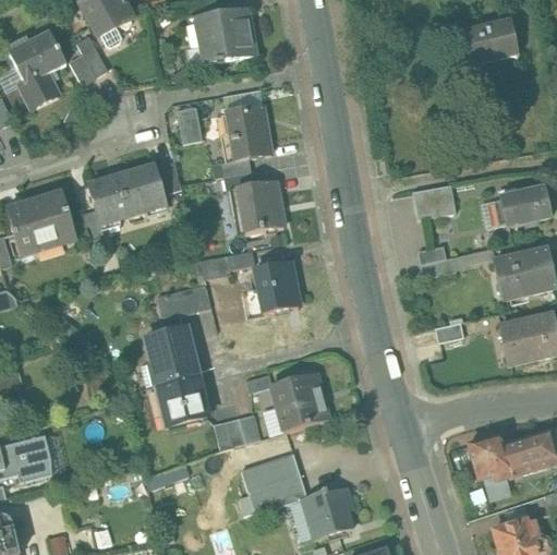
[(80,0),(99,37),(101,36),(107,46),(111,47),(121,41),(122,38),(117,28),(134,19),(128,5),(120,3),(118,0),(80,0)]
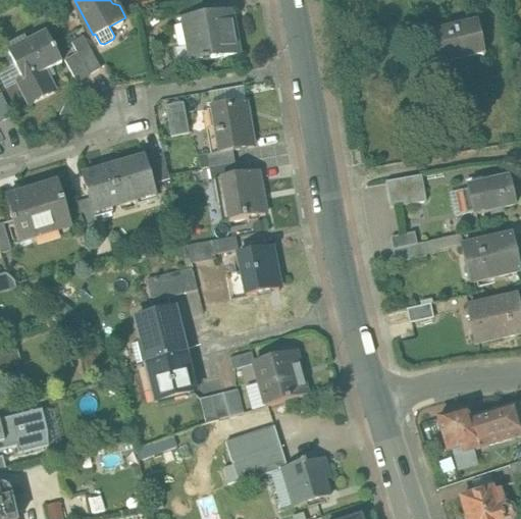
[(180,0),(174,1),(177,19),(180,18),(187,17),(186,16),(204,12),(202,0),(180,0)]
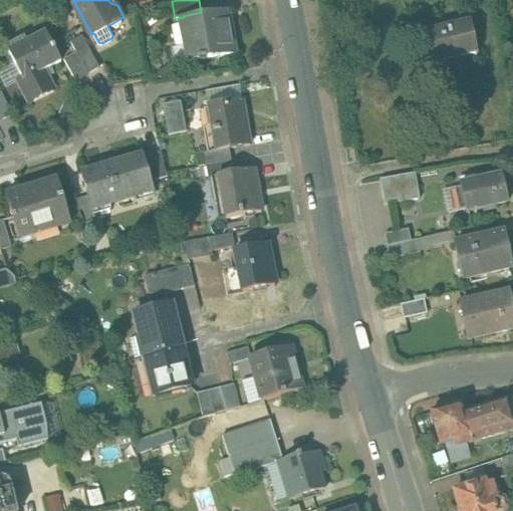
[(201,12),(183,16),(184,17),(178,18),(184,43),(174,45),(177,65),(192,62),(192,59),(199,58),(200,60),(207,59),(206,56),(235,51),(235,50),(234,50),(227,9),(227,8),(201,12)]
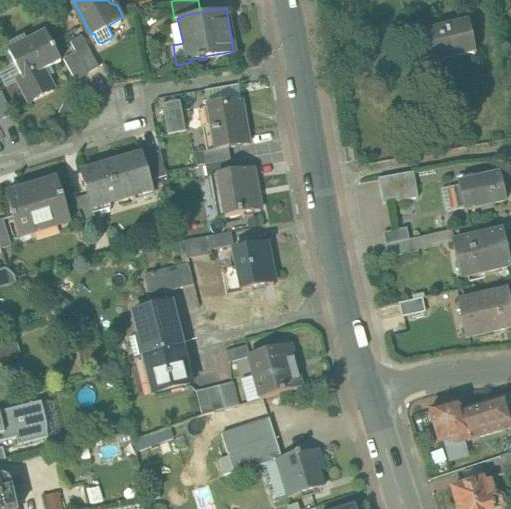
[(469,17),(426,26),(433,60),(477,50),(469,17)]
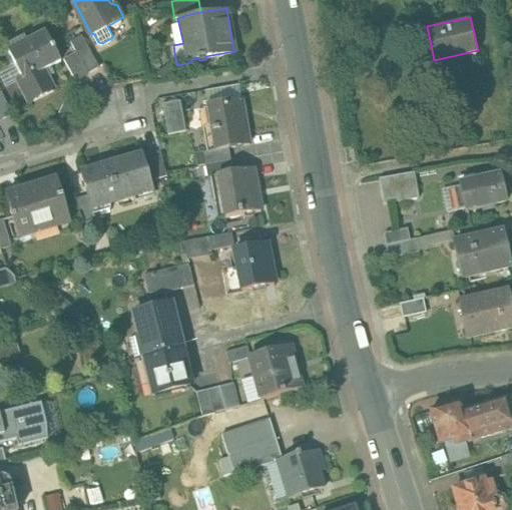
[(46,29),(8,48),(23,76),(19,78),(29,98),(52,87),(43,68),(61,59),(46,29)]
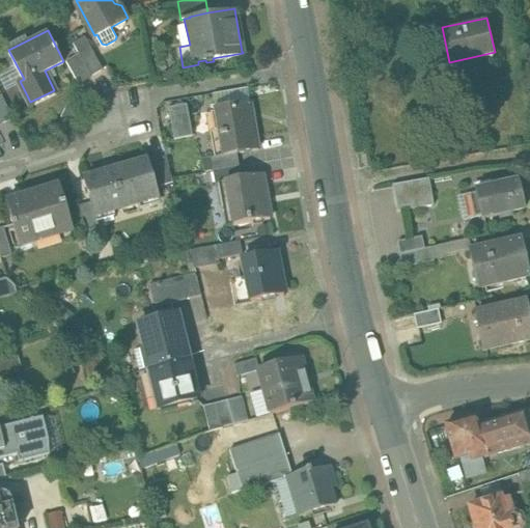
[(104,67),(85,34),(74,40),(80,52),(91,74),(104,67)]
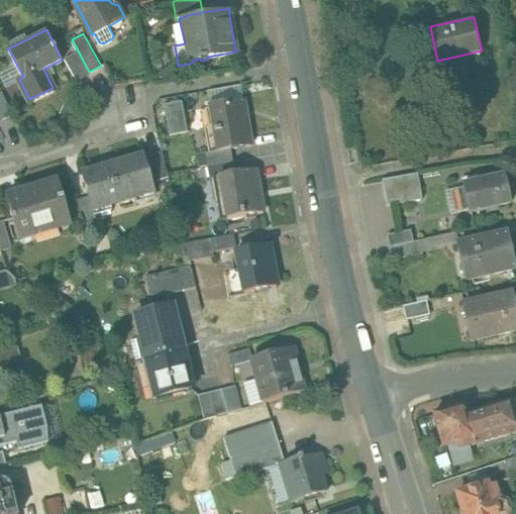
[(78,50),(65,58),(77,79),(89,72),(78,50)]
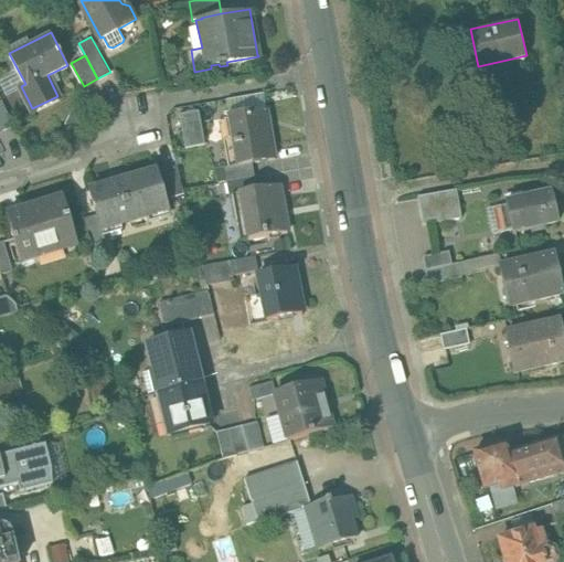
[(2,99),(0,99),(0,124),(2,128),(14,124),(2,99)]
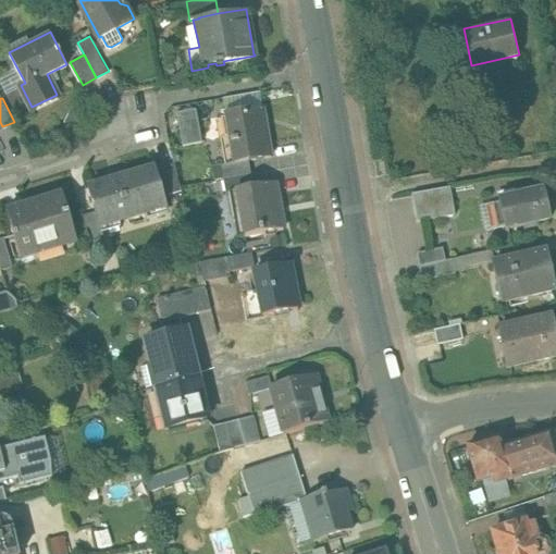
[(262,105),(226,111),(231,138),(222,139),(226,161),(221,162),(221,163),(248,159),(271,155),(262,105)]
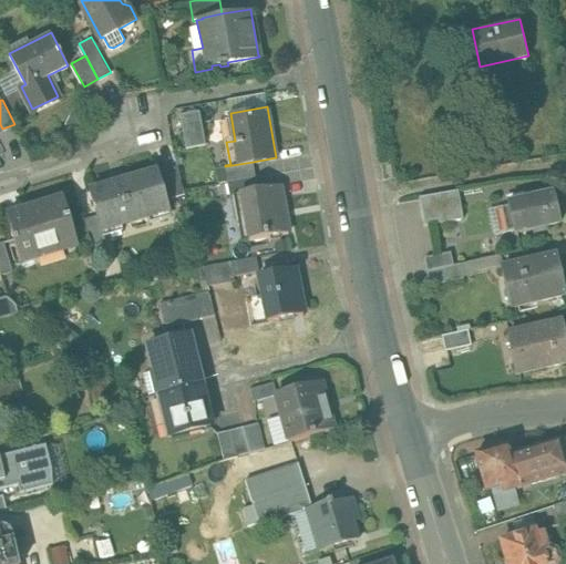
[(199,109),(181,112),(188,146),(206,143),(199,109)]
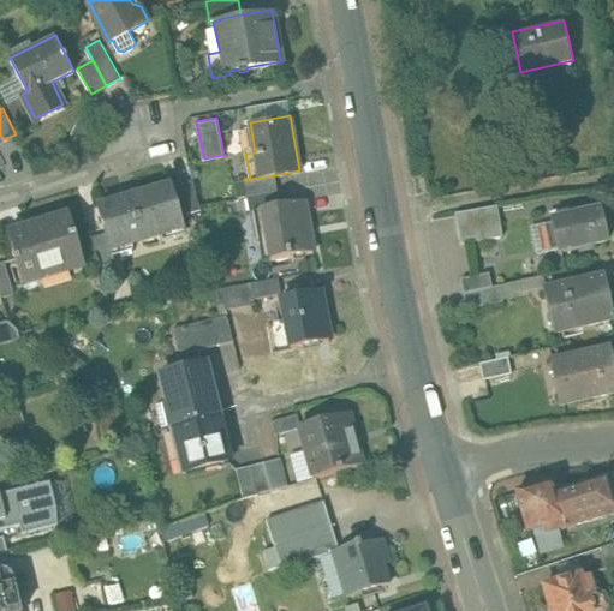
[(274,175),(244,180),(248,195),(276,189),(274,175)]
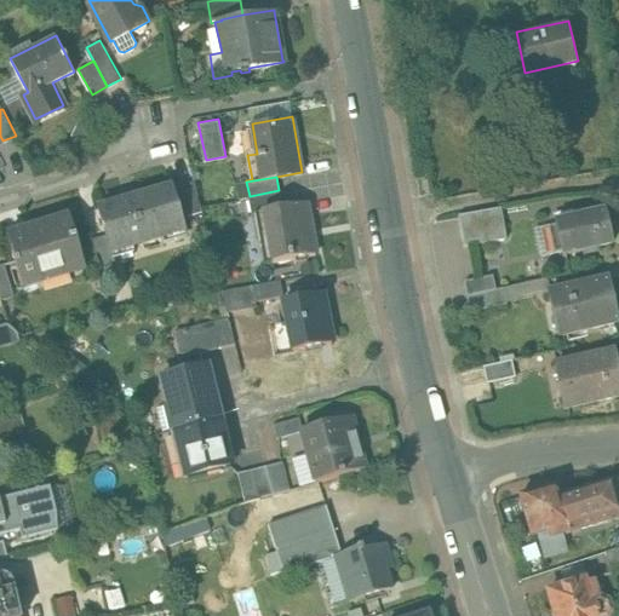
[(195,179),(179,184),(188,214),(202,209),(195,179)]
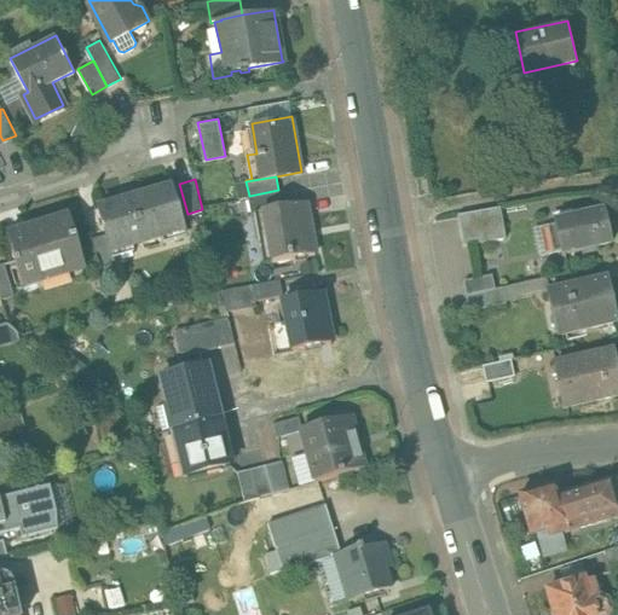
[(173,184),(98,206),(107,233),(111,249),(113,249),(185,227),(173,184)]
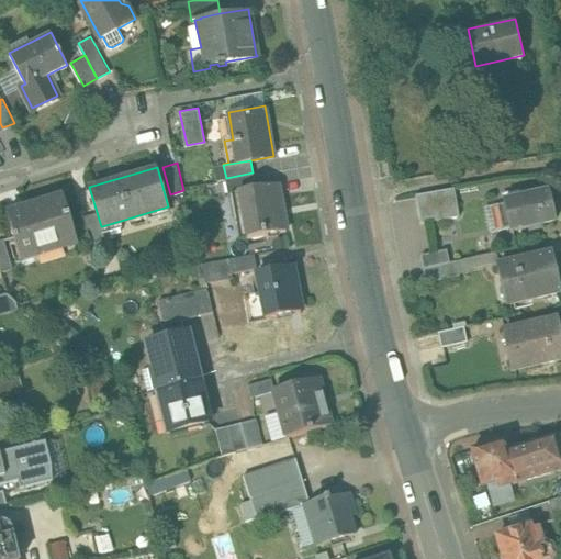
[(253,172),(226,178),(228,191),(239,190),(238,189),(255,186),(253,172)]
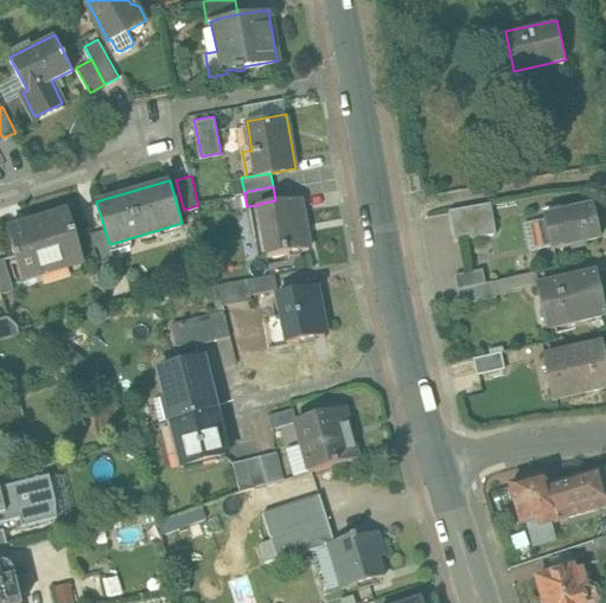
[(275,200),(257,204),(259,205),(267,254),(310,247),(300,196),(275,200)]
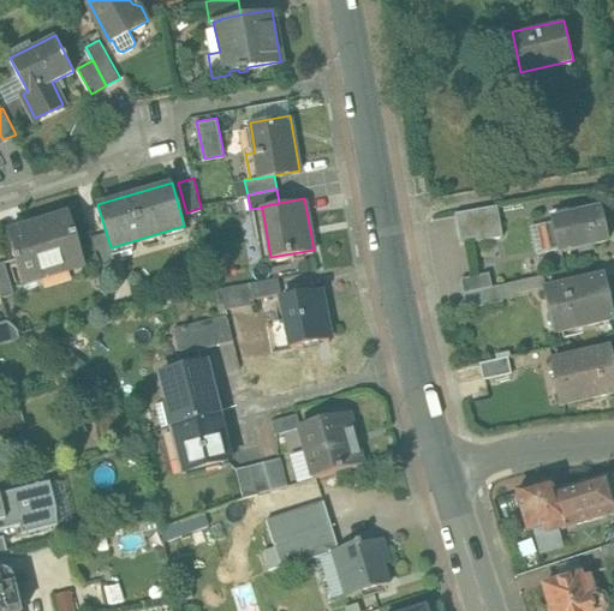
[(504,234),(498,204),(455,211),(462,243),(504,234)]
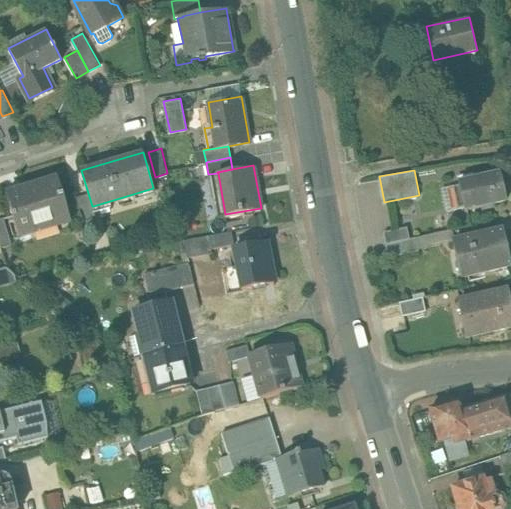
[(500,171),(459,180),(465,208),(506,198),(500,171)]
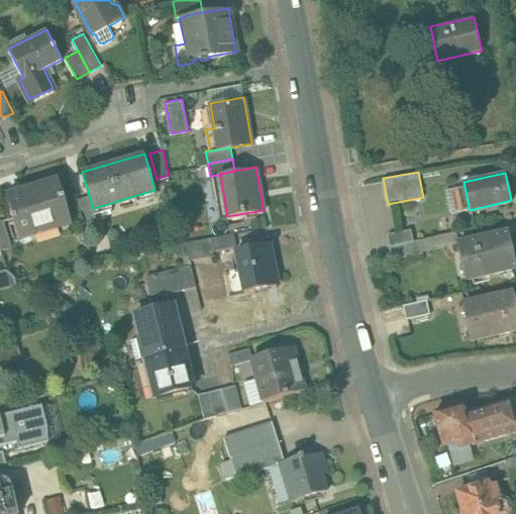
[(60,178),(7,193),(19,236),(34,232),(33,226),(69,216),(70,221),(72,220),(60,178)]
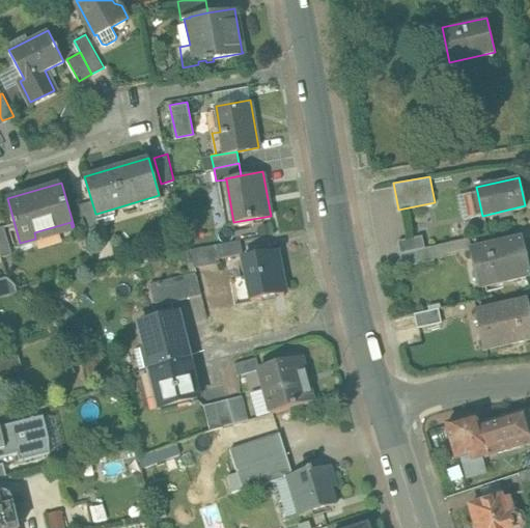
[(95,214),(91,200),(79,203),(87,229),(100,225),(96,214),(95,214)]
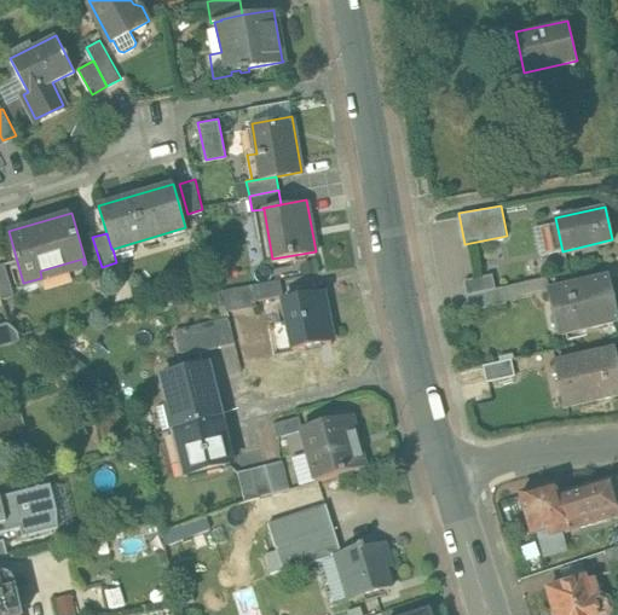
[(5,261),(0,262),(0,297),(15,294),(5,261)]
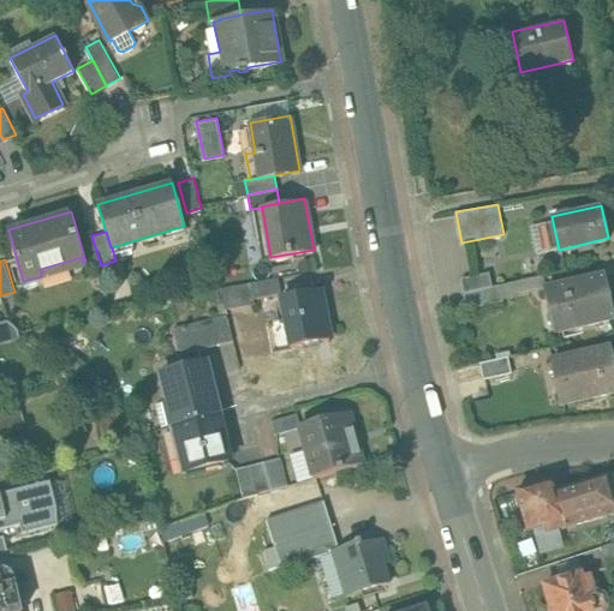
[(489,271),(462,277),(464,292),(493,285),(489,271)]
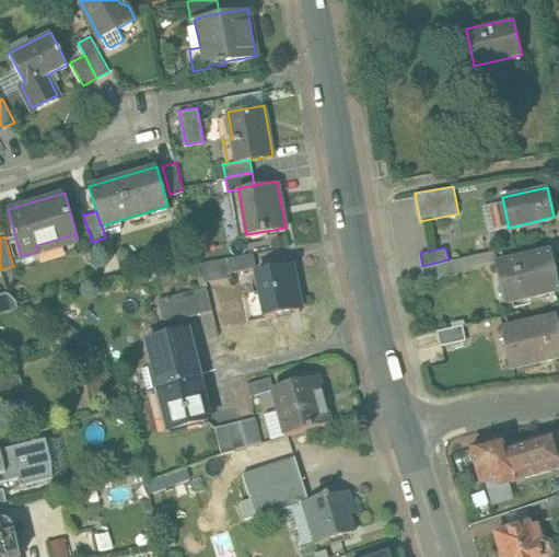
[(550,251),(496,263),(504,301),(558,289),(558,285),(550,251)]
